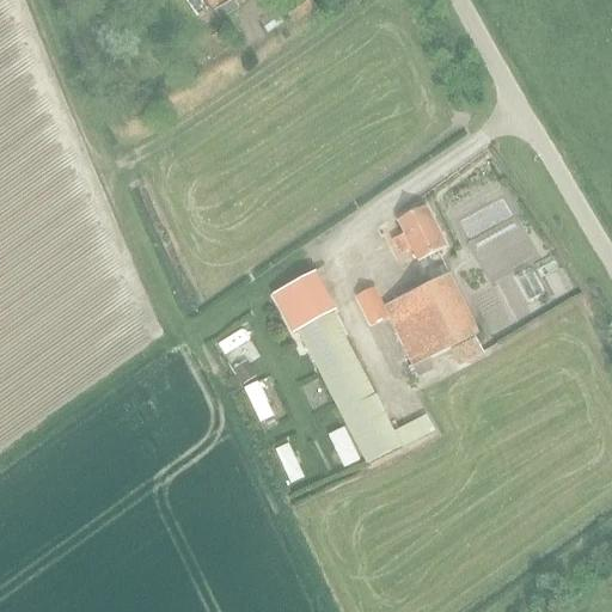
[(393,242),(402,257),(412,251),(418,263),(447,249),(427,207),(398,221),(405,236),(393,242)]
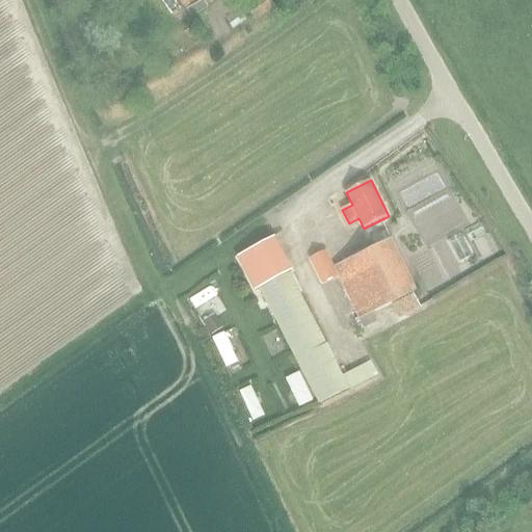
[(338,275),(365,328),(377,321),(373,313),(393,303),(401,319),(421,309),(414,293),(417,292),(387,231),(375,237),(379,245),(334,267),(326,251),(311,259),(322,284),(338,275)]
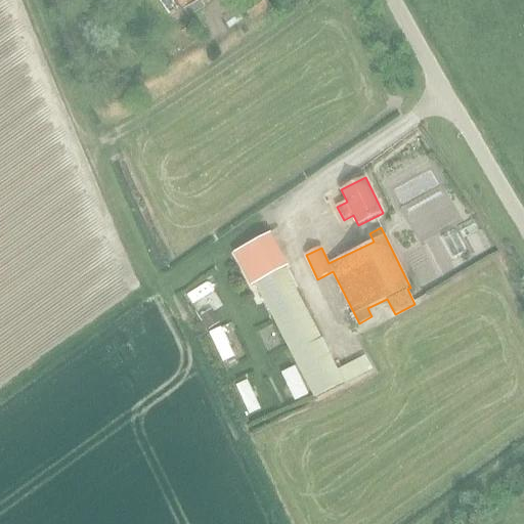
[(234,253),(252,287),(257,285),(315,397),(344,383),(373,370),(365,356),(338,370),(286,270),(290,268),(271,234),(234,253)]
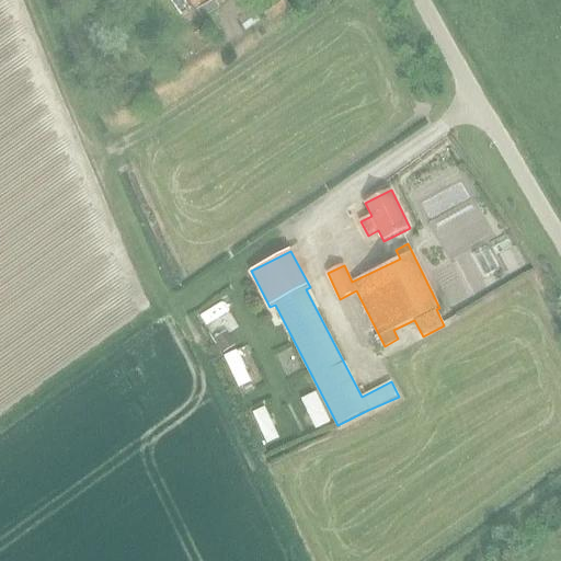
[(233,308),(227,298),(198,316),(205,327),(233,308)]
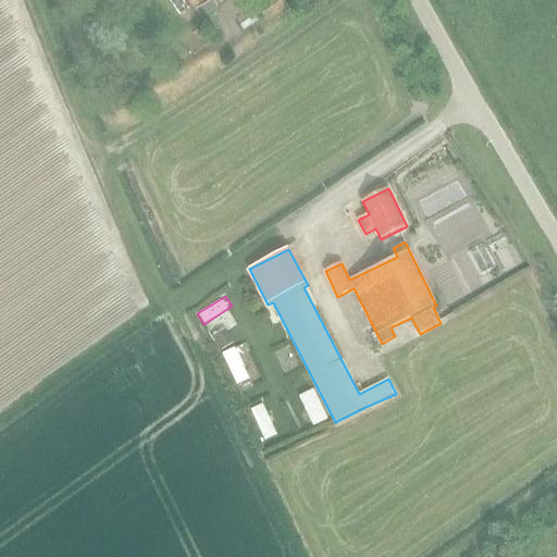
[(224,331),(213,337),(222,350),(233,344),(224,331)]
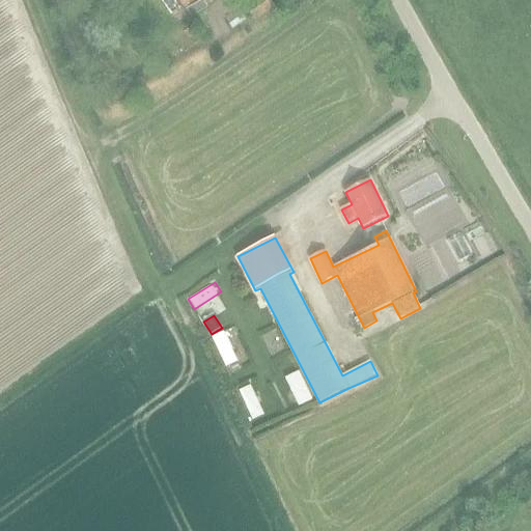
[(238,361),(223,331),(211,337),(225,366),(238,361)]
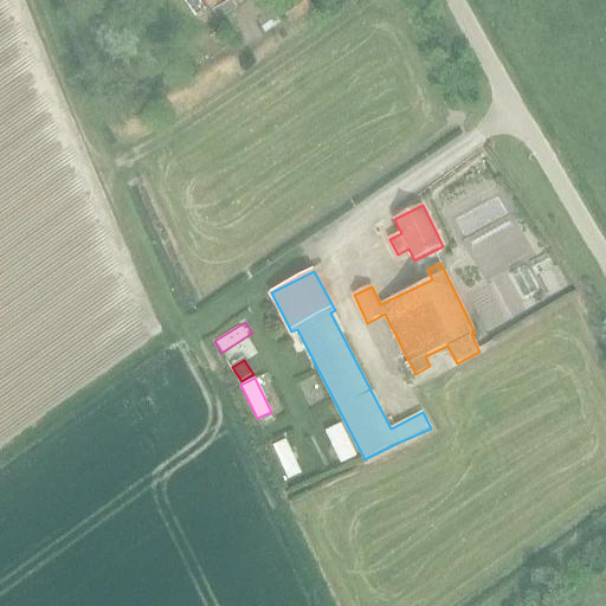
[(356,456),(340,421),(324,430),(342,463),(356,456)]
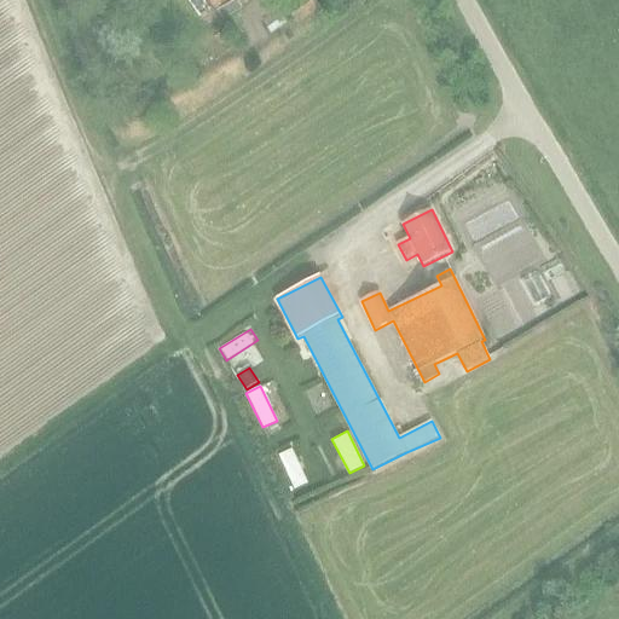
[(307,484),(291,447),(277,455),(294,490),(307,484)]
